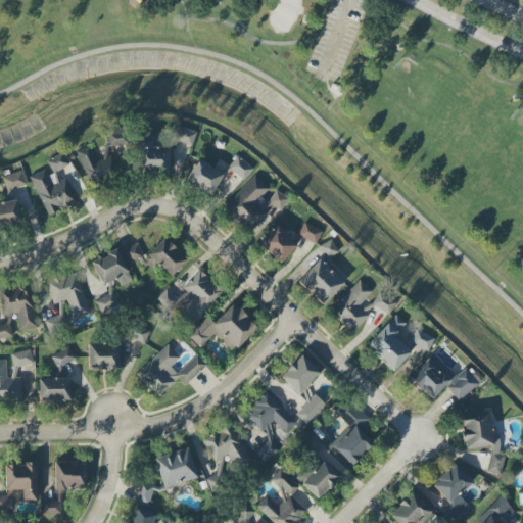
[(173,141),(193,145),(196,132),(176,127),(173,141)]
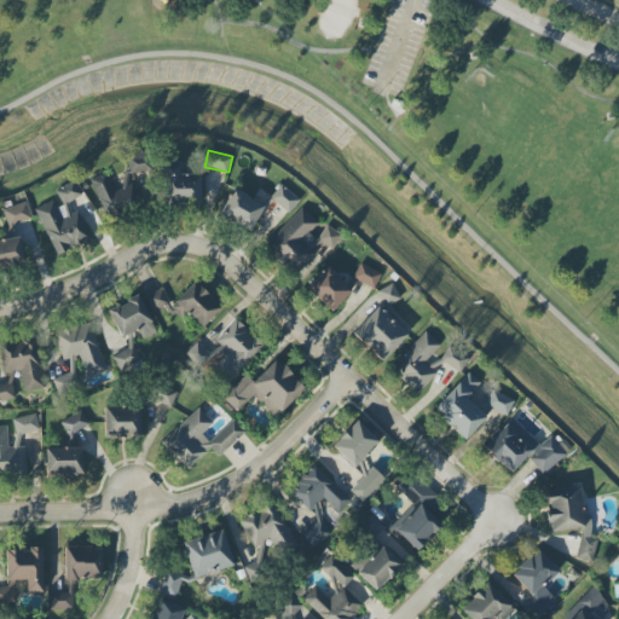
[(87,181),(106,220),(143,202),(132,179),(150,172),(142,155),(127,162),(129,169),(121,174),(127,186),(115,192),(105,172),(87,181)]
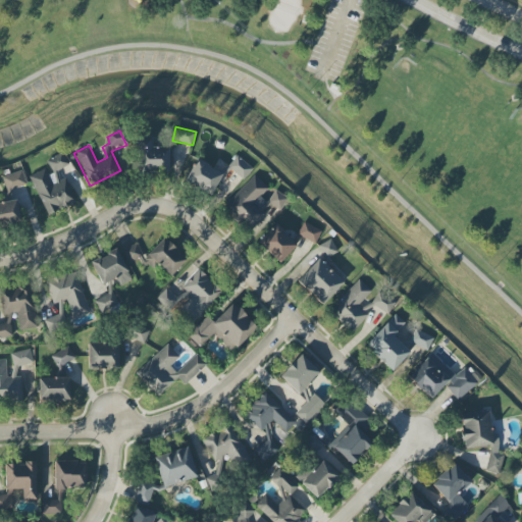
[(168,147),(156,147),(156,137),(137,138),(138,173),(168,173),(168,147)]
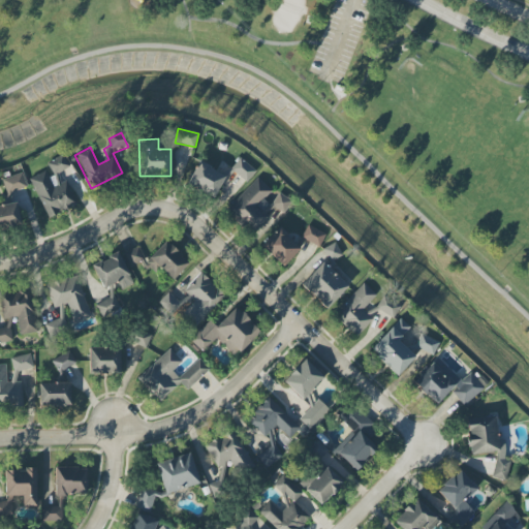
[(78,205),(66,182),(62,185),(57,174),(69,167),(63,155),(45,163),(49,169),(30,179),(49,218),(78,205)]
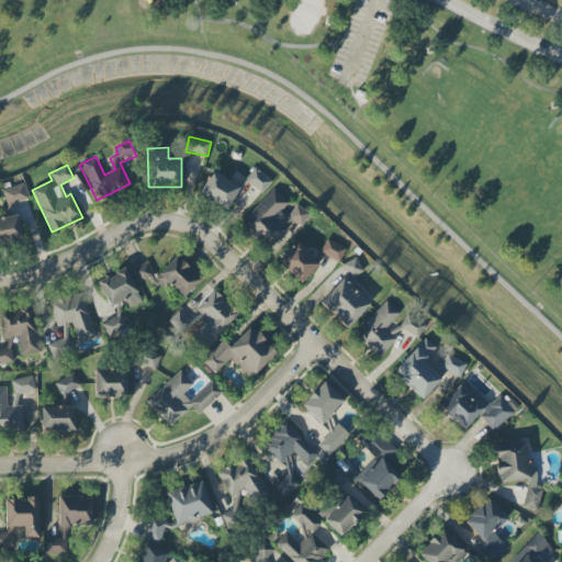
[(261,194),(272,182),(256,168),(245,179),(261,194)]
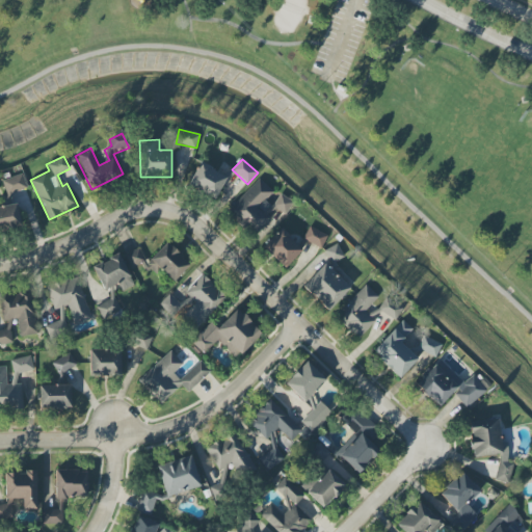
[(227,177),(200,162),(188,186),(215,200),(227,177)]
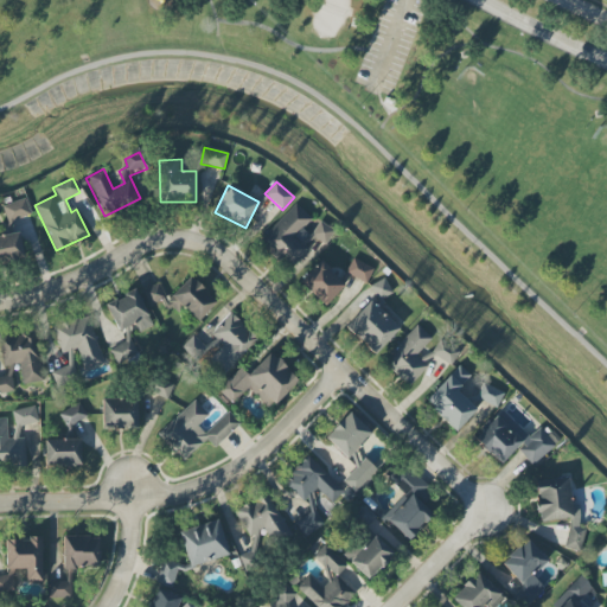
[(2,206),(8,223),(31,216),(26,198),(2,206)]
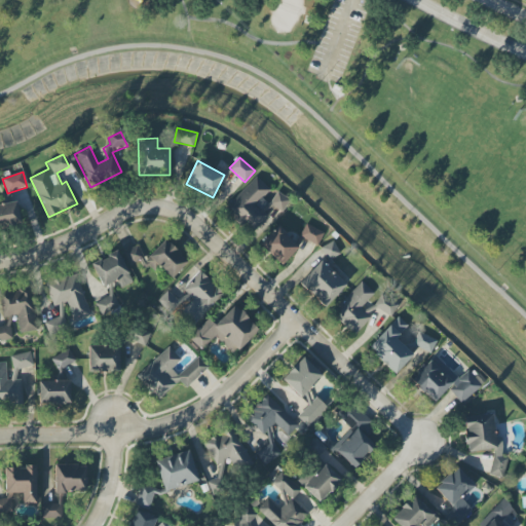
[(225,209),(250,233),(274,209),(279,213),(290,202),(276,189),(273,193),(257,177),(225,209)]
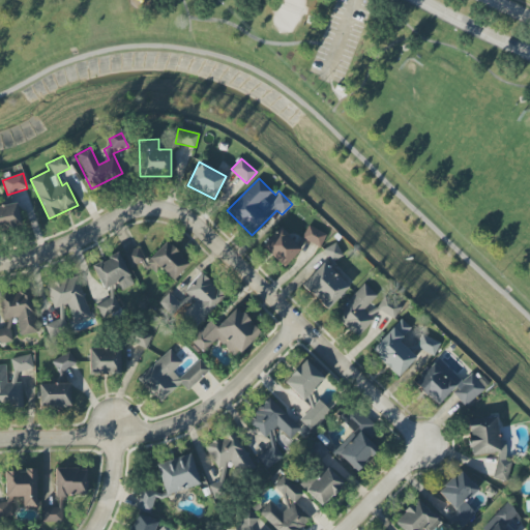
[(0,206),(0,229),(21,226),(17,203),(0,206)]
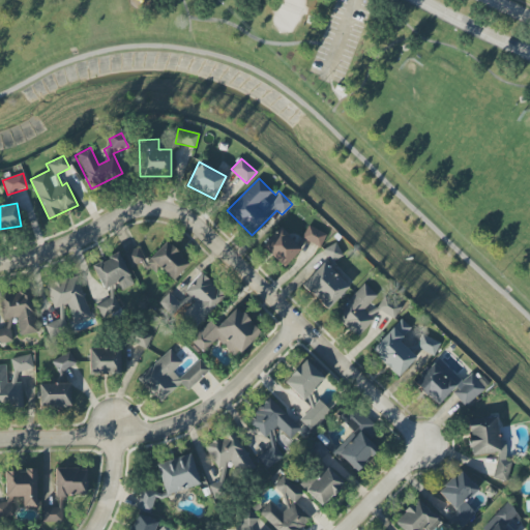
[(321,247),(326,233),(306,227),(302,240),(321,247)]
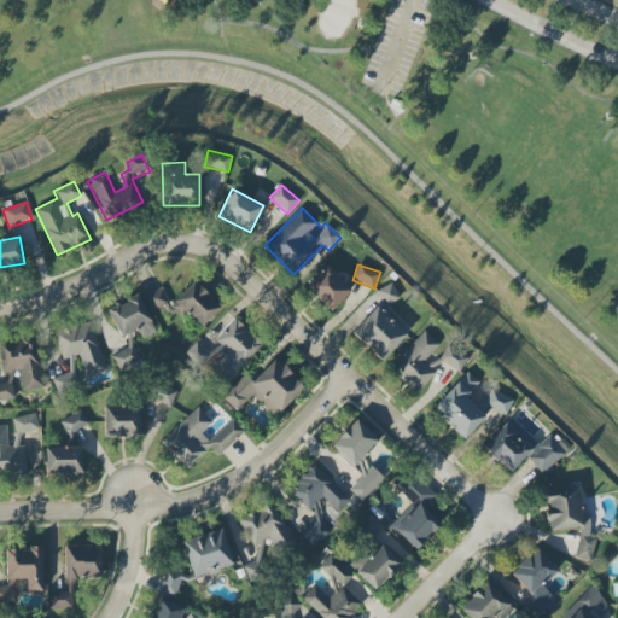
[(351,292),(327,266),(305,286),(330,312),(351,292)]
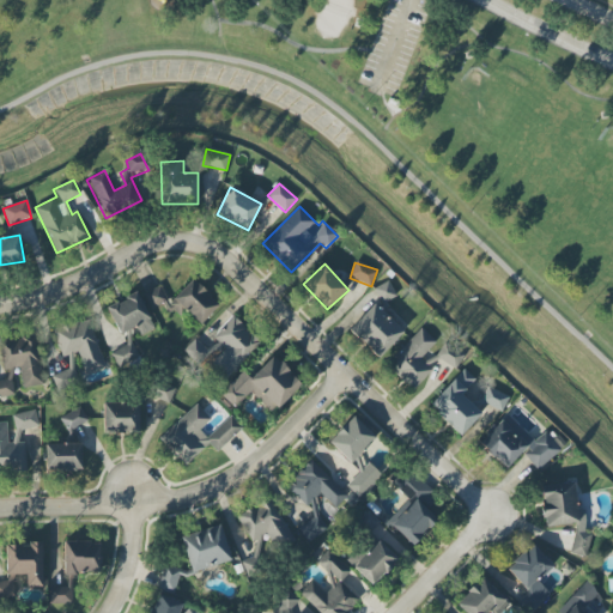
[(218,307),(194,279),(174,298),(167,301),(162,286),(145,293),(151,311),(163,307),(170,314),(182,309),(186,305),(188,311),(199,325),(218,307)]
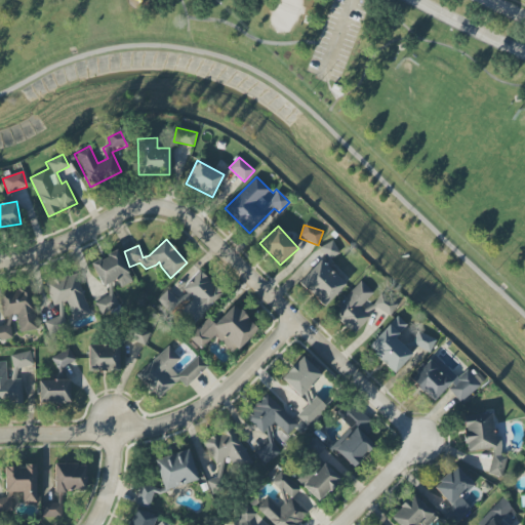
[(339,254),(332,241),(320,248),(327,260),(339,254)]
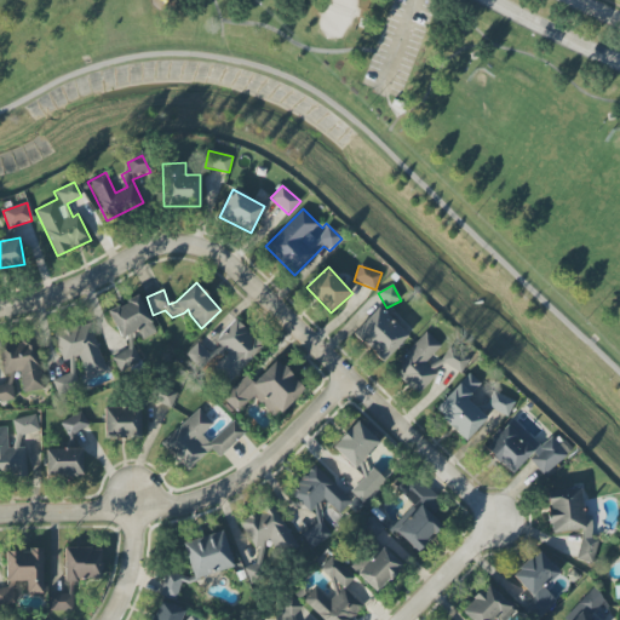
[(143,340),(158,332),(137,296),(108,313),(122,339),(138,331),(143,340)]
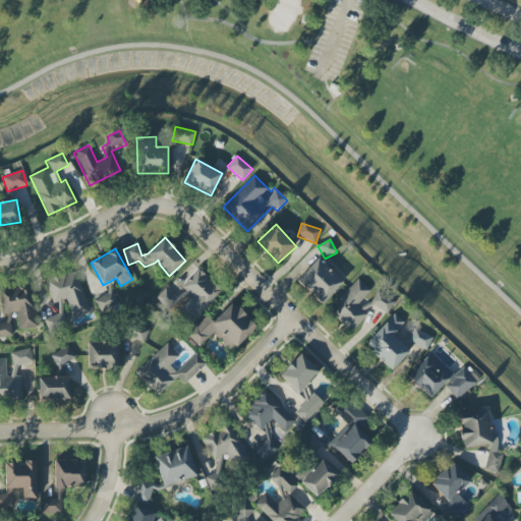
[(343,284),(320,258),(297,280),(321,305),(343,284)]
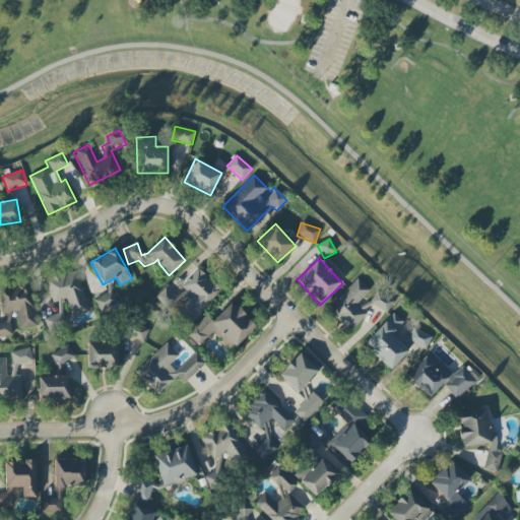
[(220,291),(196,268),(181,285),(191,297),(179,310),(192,322),(220,291)]
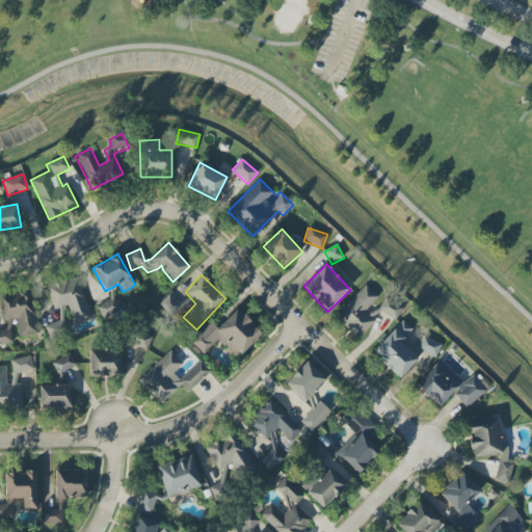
[(90,319),(79,276),(47,285),(53,310),(69,306),(73,324),(90,319)]
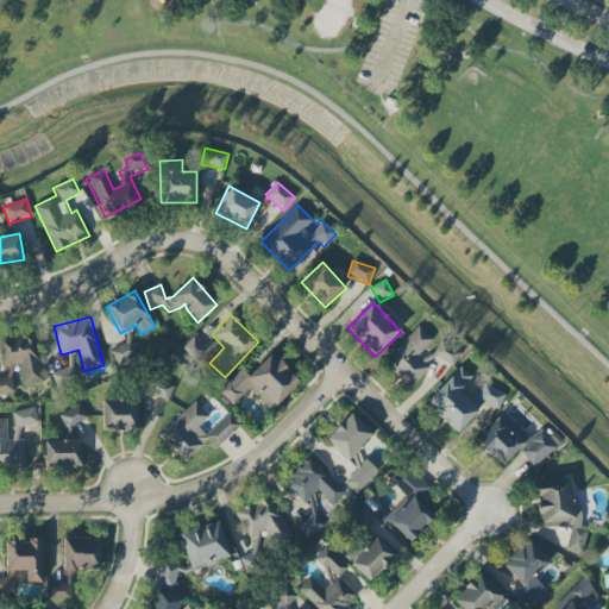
[(433,340),(419,326),(384,363),(410,388),(428,368),(418,357),(433,340)]
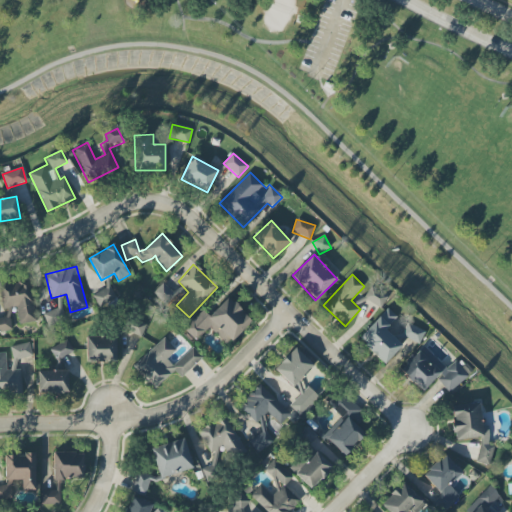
[(19,324),(35,322),(30,282),(0,284),(0,288),(2,309),(17,307),(19,324)]
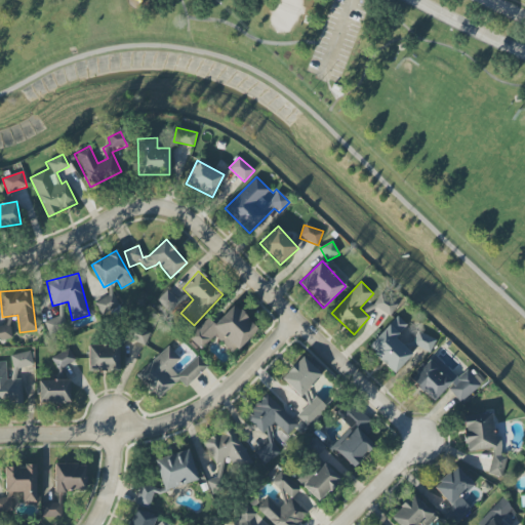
[(179,303),(167,290),(157,300),(168,313),(179,303)]
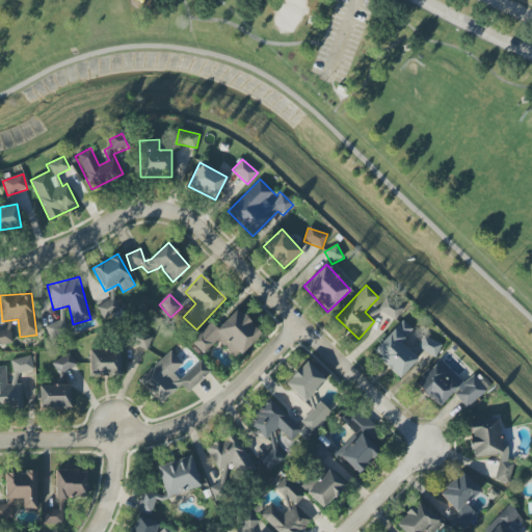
[(102,319),(121,310),(114,297),(96,307),(102,319)]
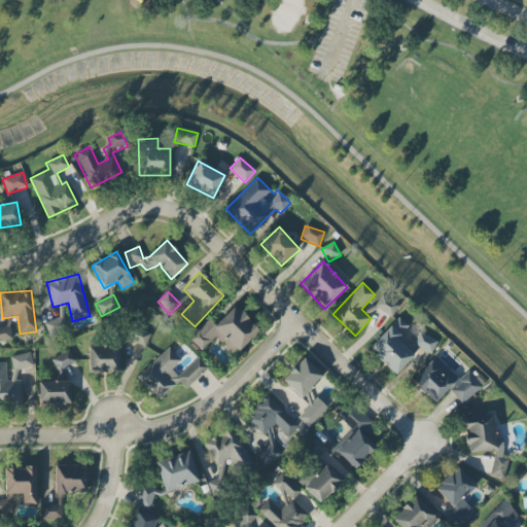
[(391,318),(398,307),(381,295),(367,314),(374,317),(379,310),(391,318)]
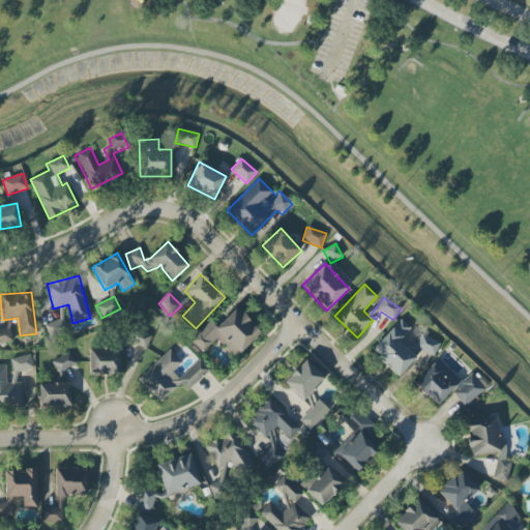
[(211,323),(190,339),(201,353),(218,339),(233,357),(261,336),(240,307),(215,327),(211,323)]
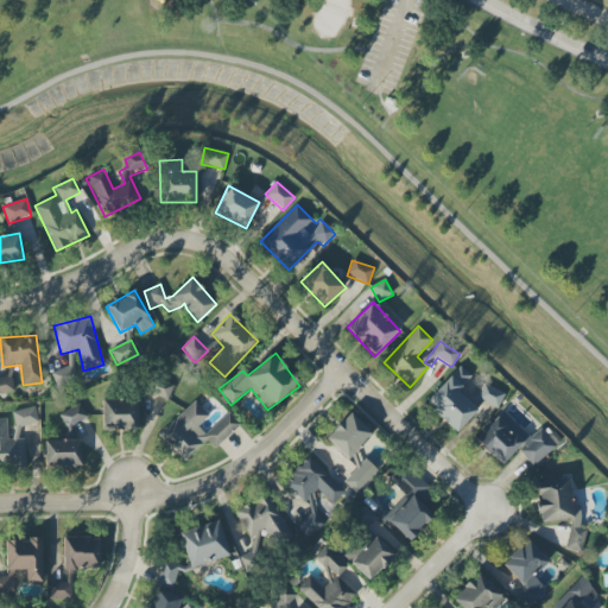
[(57,388),(77,382),(73,366),(51,372),(57,388)]
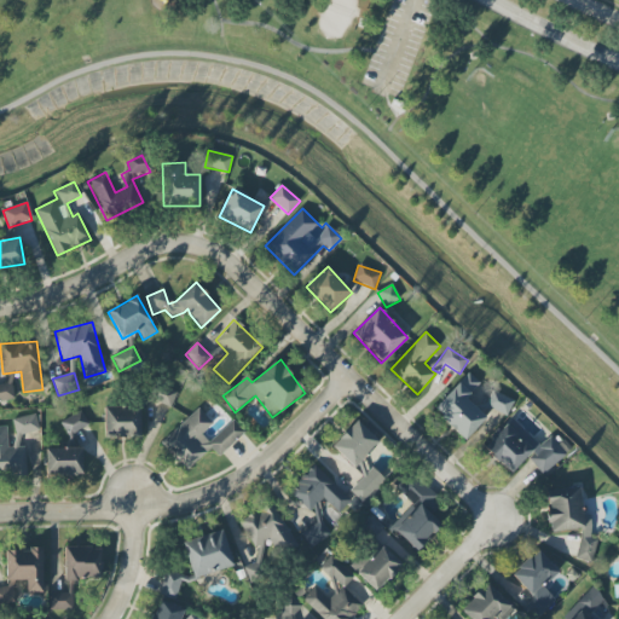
[(466,399),(480,383),(468,372),(433,410),(466,440),(486,418),(466,399)]
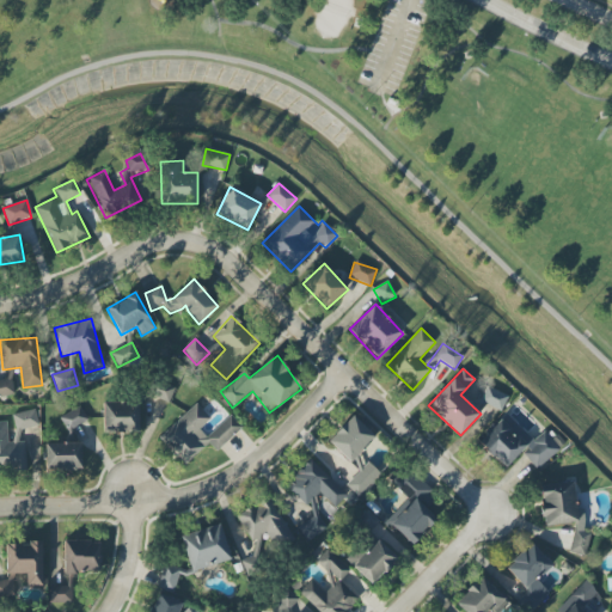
[(0,397),(14,395),(12,379),(0,380),(0,397)]
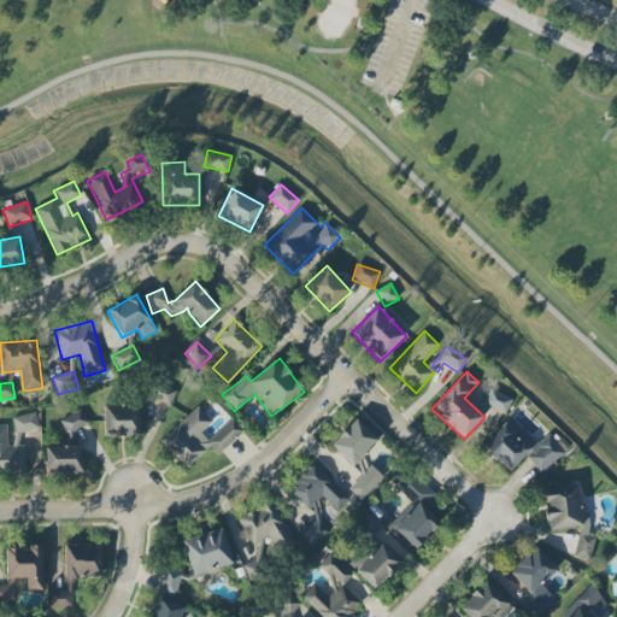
[(170,406),(177,392),(159,383),(152,398),(170,406)]
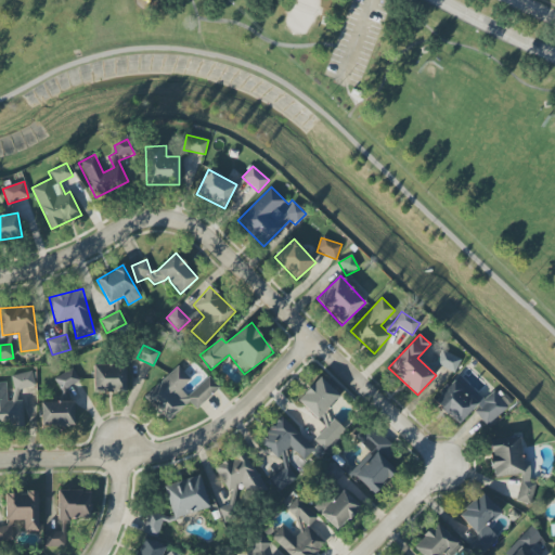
[(455,373),(461,359),(441,350),(435,364),(455,373)]
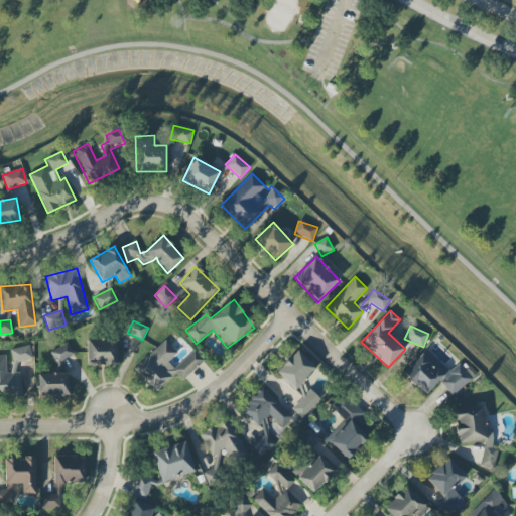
[(117,363),(117,339),(87,340),(88,364),(117,363)]
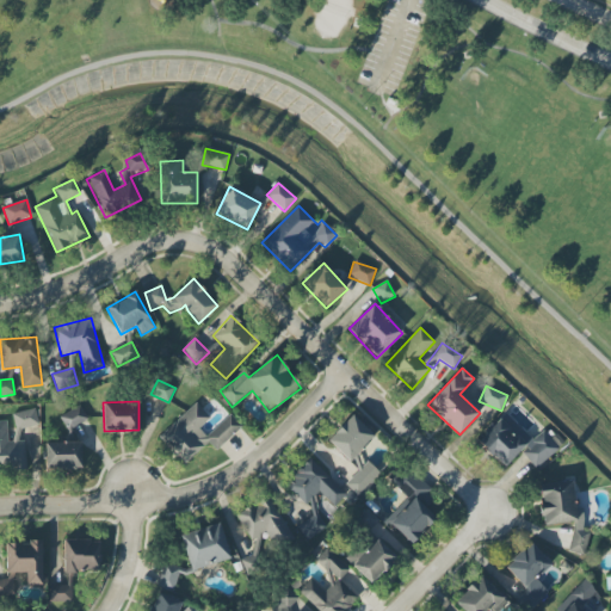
[(158,437),(183,466),(209,443),(216,450),(242,427),(230,414),(207,436),(199,429),(210,419),(196,403),(158,437)]
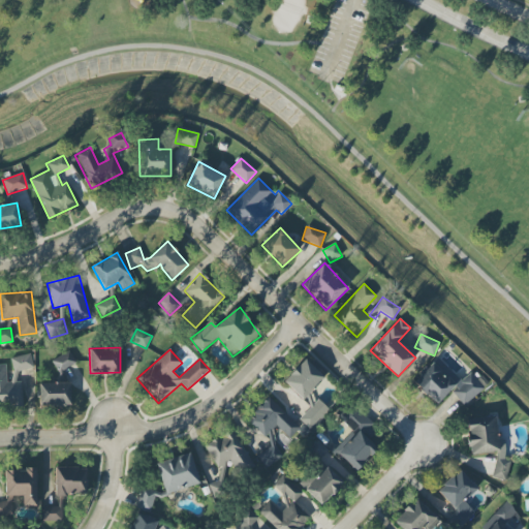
[(58,373),(76,366),(70,351),(52,360),(58,373)]
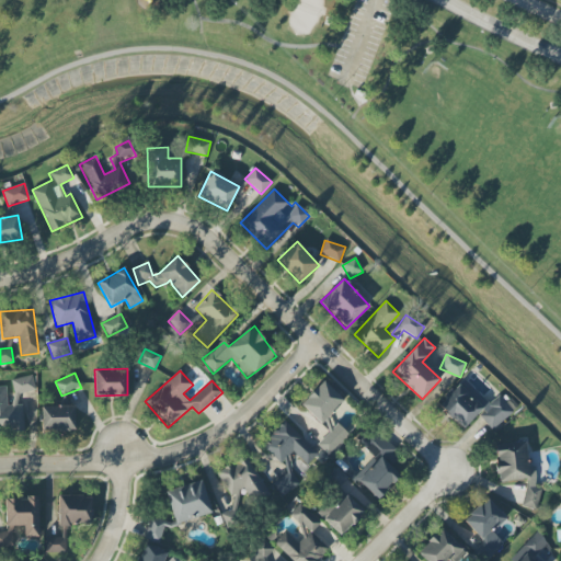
[(14,395),(35,391),(33,376),(12,379),(14,395)]
